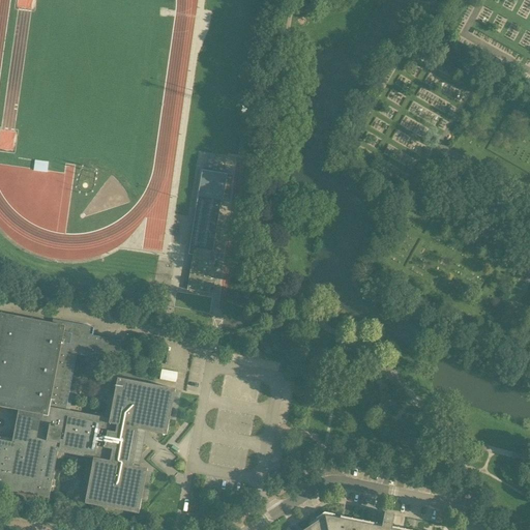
[(33,170),(47,171),(48,162),(34,159),(33,170)]
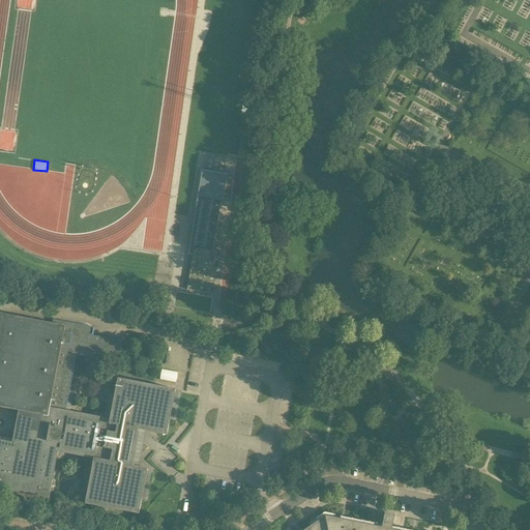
[(223,201),(223,200),(227,174),(202,170),(197,202),(196,208),(200,209),(194,252),(187,290),(209,293),(210,287),(213,288),(216,268),(213,268),(216,252),(213,251),(221,201),(223,201)]
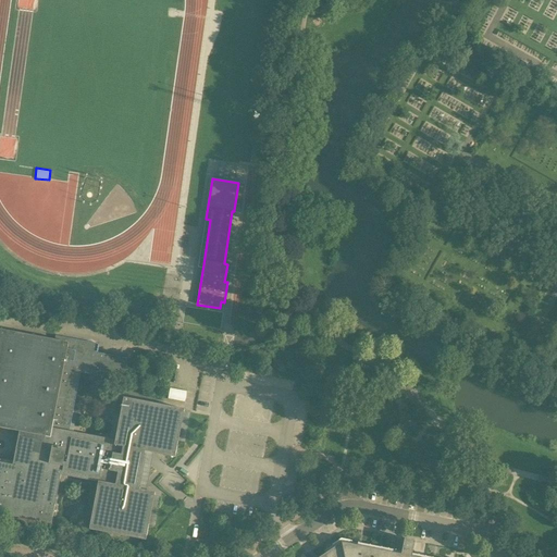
[(0,428),(20,432),(52,437),(53,428),(69,431),(81,372),(123,381),(127,358),(98,353),(99,344),(56,335),(54,339),(0,329),(0,428)]
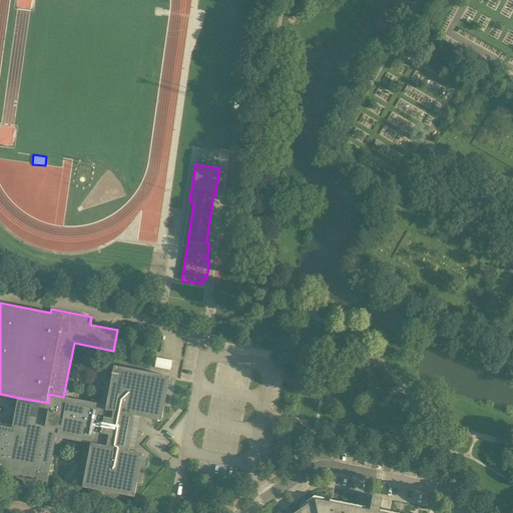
[(0,425),(0,473),(47,483),(55,439),(90,446),(82,487),(134,497),(142,453),(134,452),(141,417),(161,421),(169,377),(113,366),(106,406),(63,397),(49,394),(48,403),(18,398),(12,428),(0,425)]
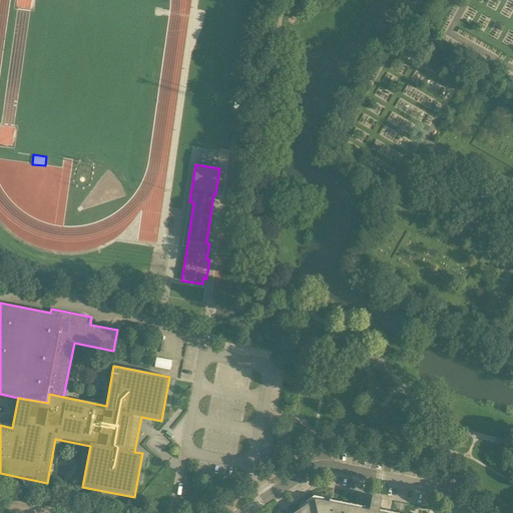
[(294,512),(383,512),(379,512),(380,508),(382,498),(372,496),(370,506),(369,510),(357,508),(315,499),(294,512)]
